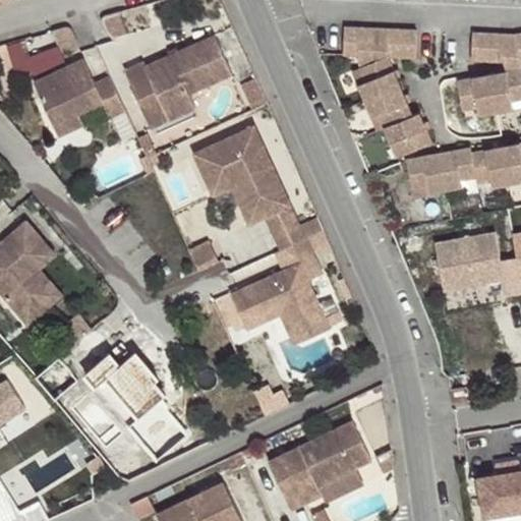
[(368,29),(352,29),(353,56),(367,57),(368,29)]
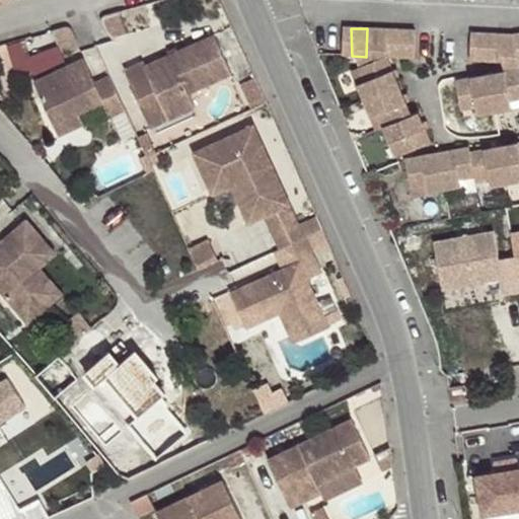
[(367,28),(366,57),(366,64),(368,69),(380,64),(381,29),(367,28)]
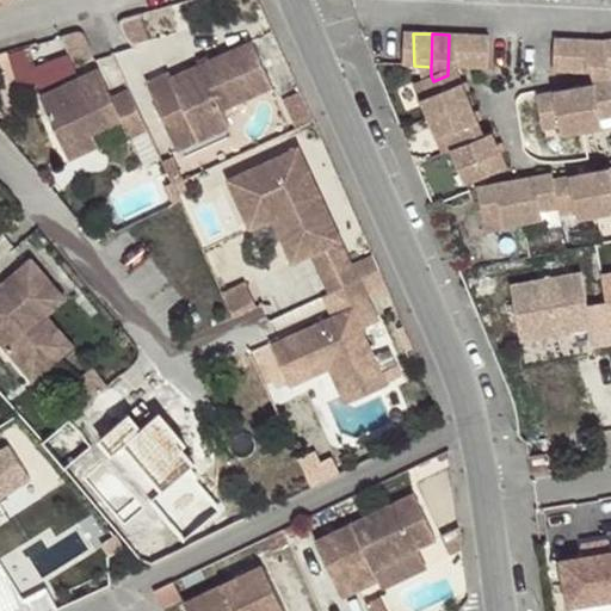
[(464,35),(449,35),(448,75),(466,67),(464,35)]
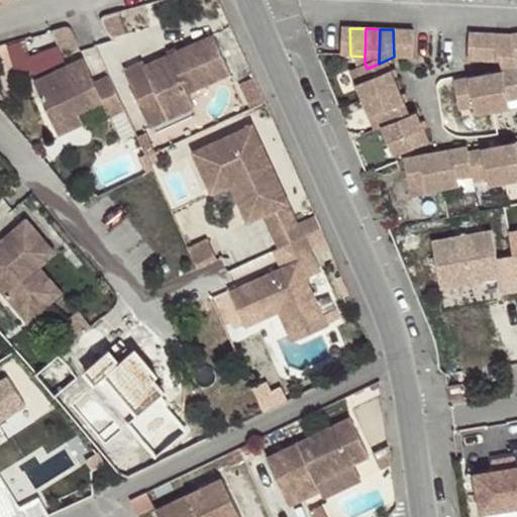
[(406,29),(393,29),(394,57),(407,58),(406,29)]
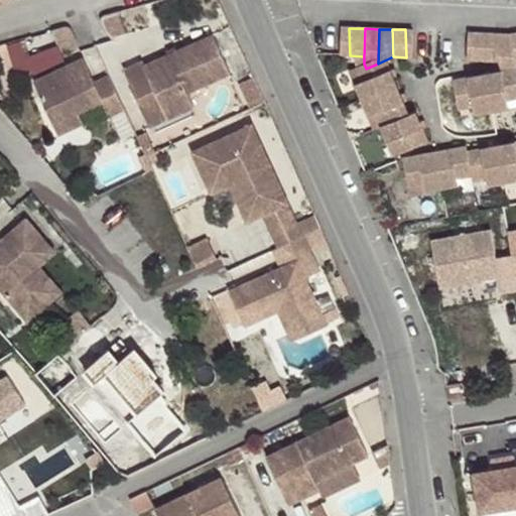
[(419,30),(405,29),(406,57),(420,57),(420,41),(419,30)]
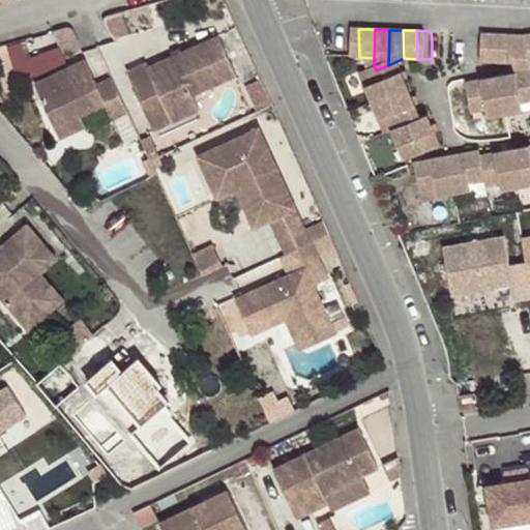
[(63,34),(20,38),(23,71),(66,68),(63,34)]
